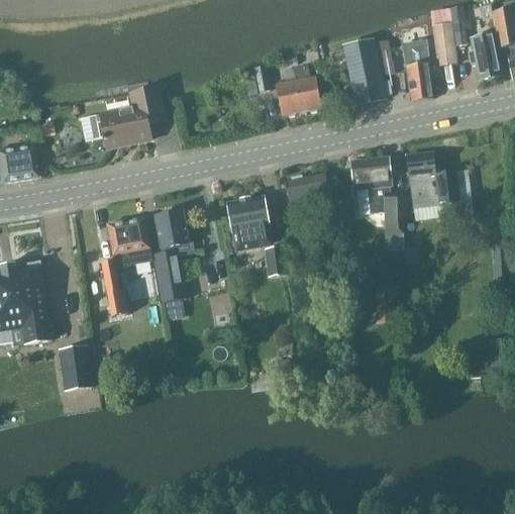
[(460,5),(448,7),(450,24),(453,41),(453,43),(465,42),(465,40),(462,22),(460,5)]
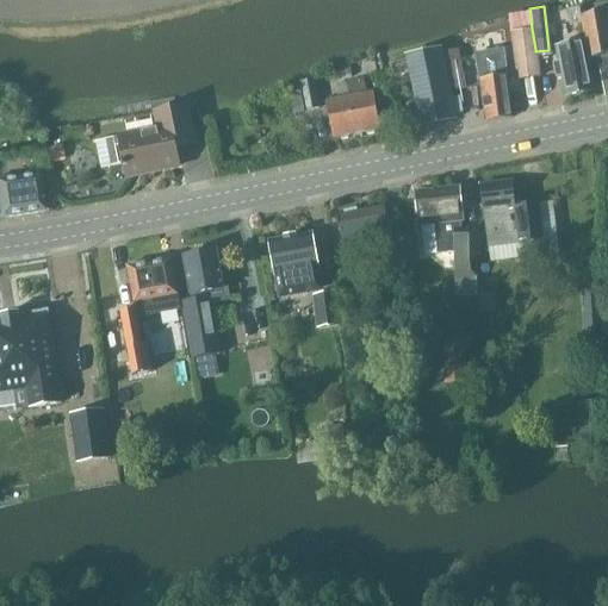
[(587,57),(596,55),(603,94),(607,93),(607,32),(605,11),(579,14),(587,57)]
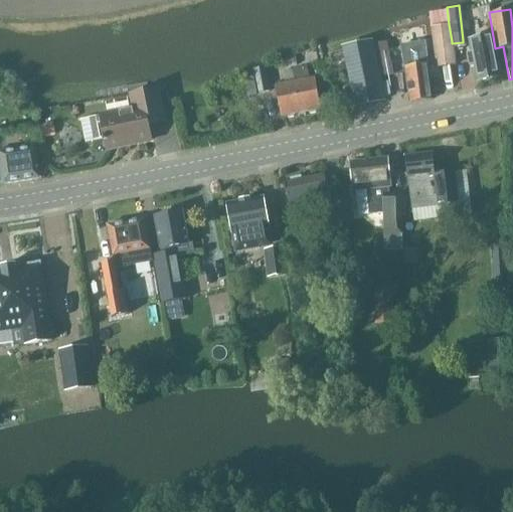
[(449,24),(432,26),(436,65),(454,63),(452,43),(449,24)]
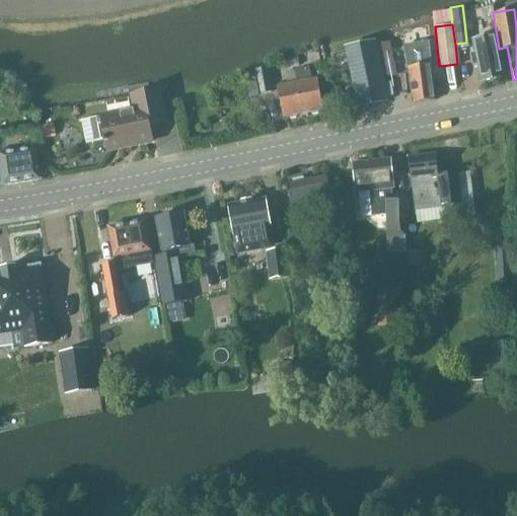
[(473,50),(467,51),(470,65),(475,64),(478,78),(501,74),(494,32),(471,37),(473,50)]
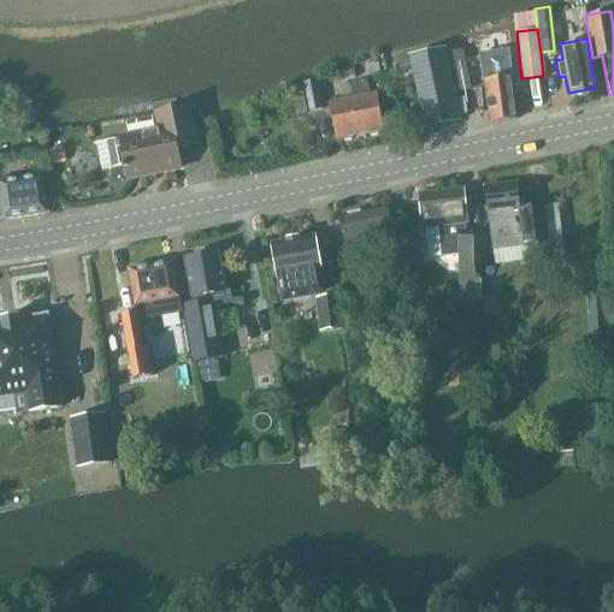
[(446,51),(444,47),(411,53),(424,124),(456,118),(452,88),(483,83),(490,120),(515,117),(507,55),(464,63),(461,47),(446,51)]
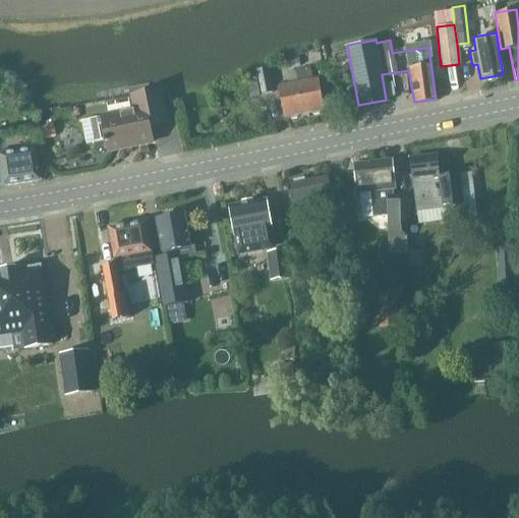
[(254,73),(257,93),(272,91),(268,66),(254,68),(254,73)]
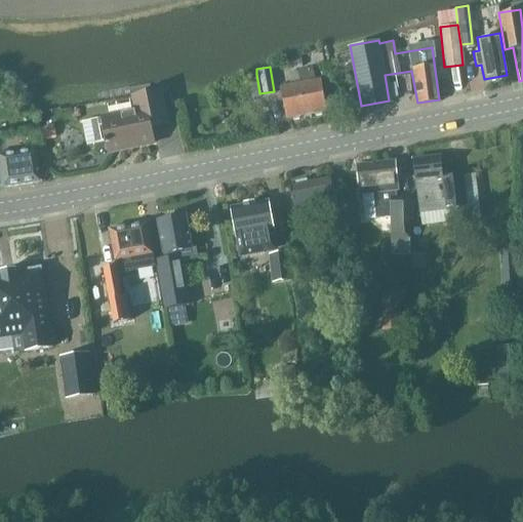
[(289,84),(279,86),(285,117),(290,116),(292,118),(297,117),(299,114),(312,112),(314,114),(320,112),(321,110),(325,109),(319,77),(313,78),(311,67),(296,70),(287,72),(289,84)]
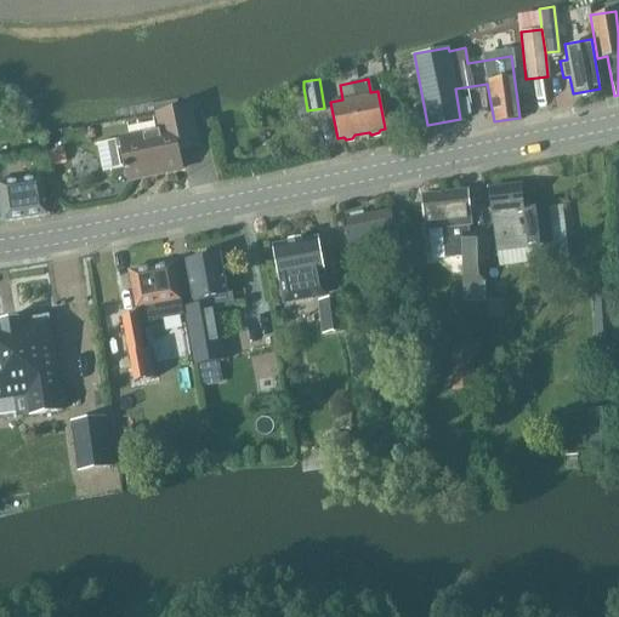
[(158,130),(107,140),(112,166),(123,165),(123,166),(125,166),(128,177),(180,166),(176,147),(196,143),(188,107),(155,113),(158,130)]
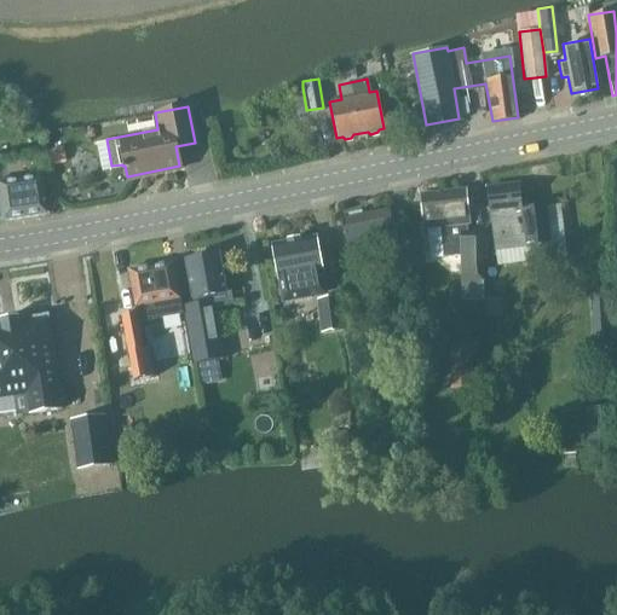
[(59,145),(48,148),(51,161),(63,158),(59,145)]
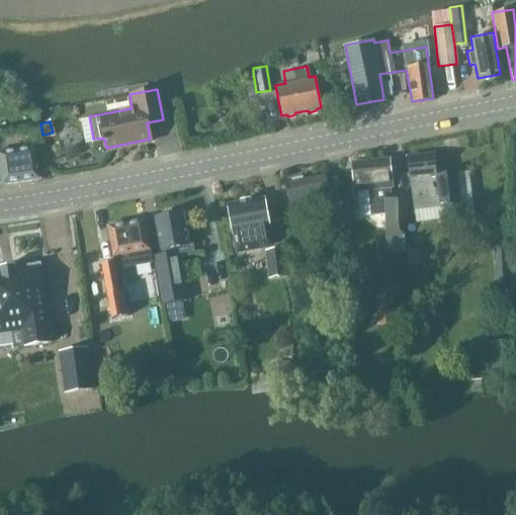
[(4,150),(0,150),(0,182),(35,177),(31,146),(4,150)]
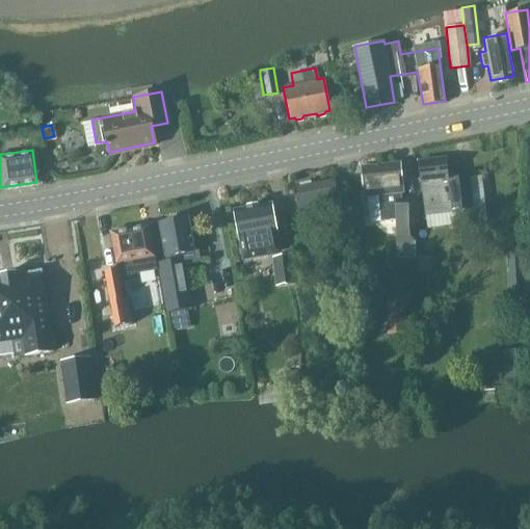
[(445,155),(418,158),(423,196),(450,193),(451,207),(472,205),(468,175),(447,177),(445,155)]
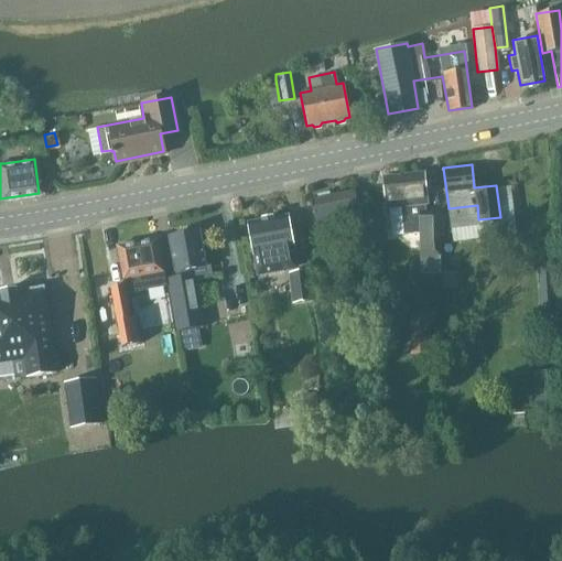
[(423,171),(381,175),(385,207),(400,206),(402,233),(421,230),(421,213),(424,213),(423,203),(427,203),(423,171)]
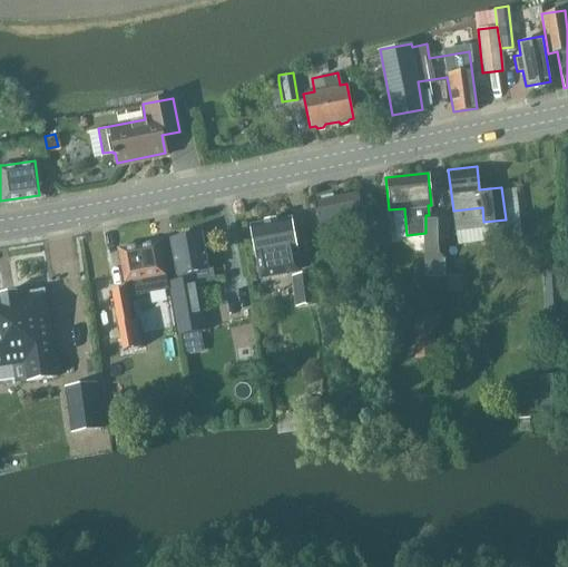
[(353,232),(365,230),(358,192),(331,196),(331,194),(320,196),(321,198),(313,201),(319,228),(352,222),(353,232)]
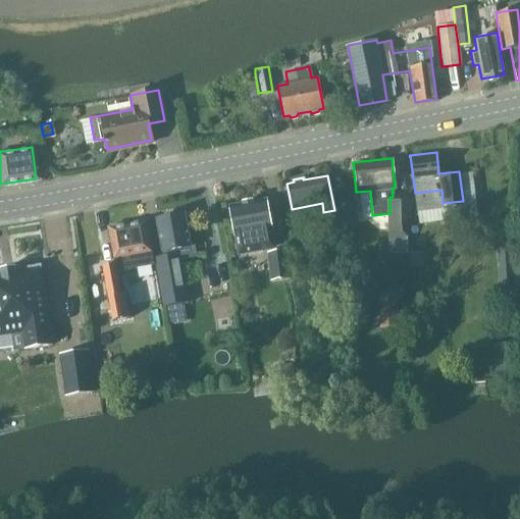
[(264,196),(226,204),(237,254),(261,249),(260,244),(272,241),(269,226),(270,226),(264,196)]
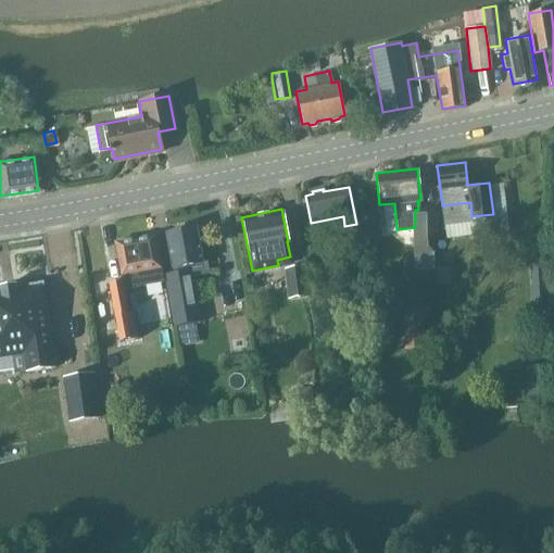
[(415,210),(415,227),(415,266),(431,267),(431,210),(418,210),(415,210)]
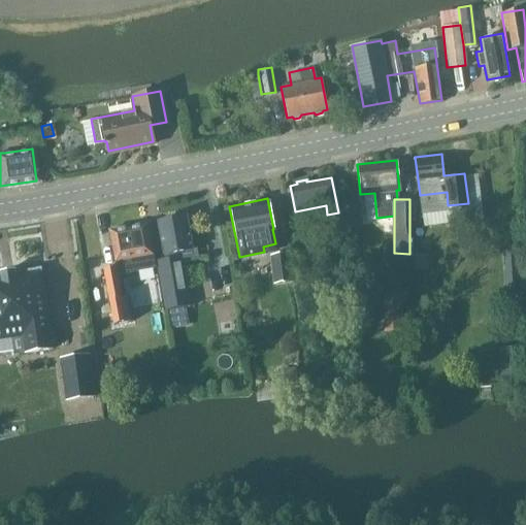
[(181,256),(182,260),(197,257),(195,247),(191,248),(184,215),(157,221),(163,252),(165,252),(166,257),(181,255),(181,256)]
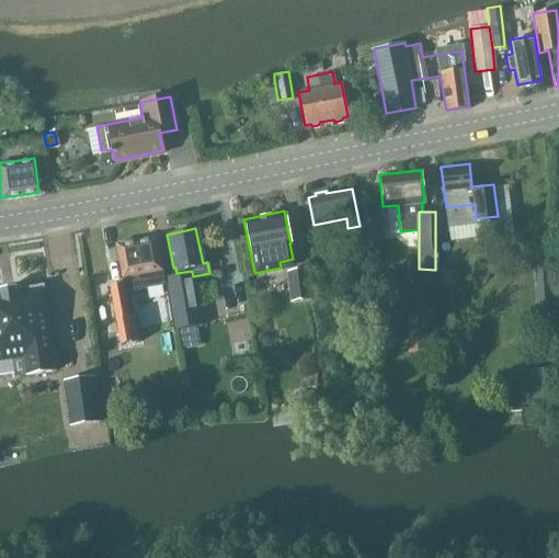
[(122,281),(111,283),(116,317),(114,318),(117,330),(127,329),(136,327),(134,314),(129,315),(125,292),(143,288),(140,273),(160,270),(153,236),(115,242),(122,281)]
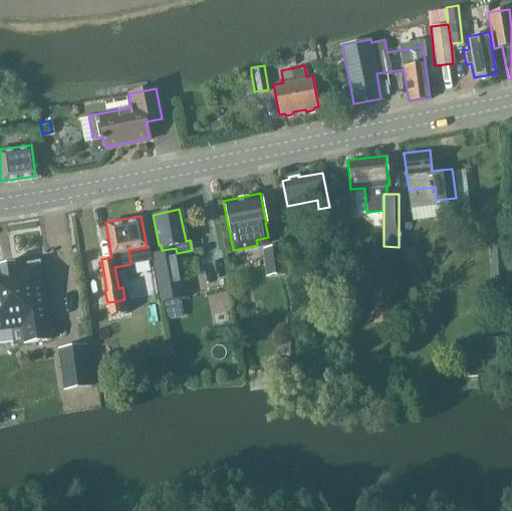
[(503,237),(489,237),(491,283),(505,283),(503,237)]
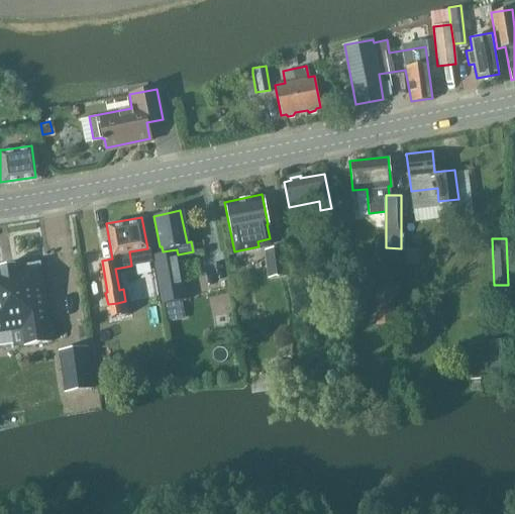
[(283,246),(265,248),(268,277),(286,275),(283,246)]
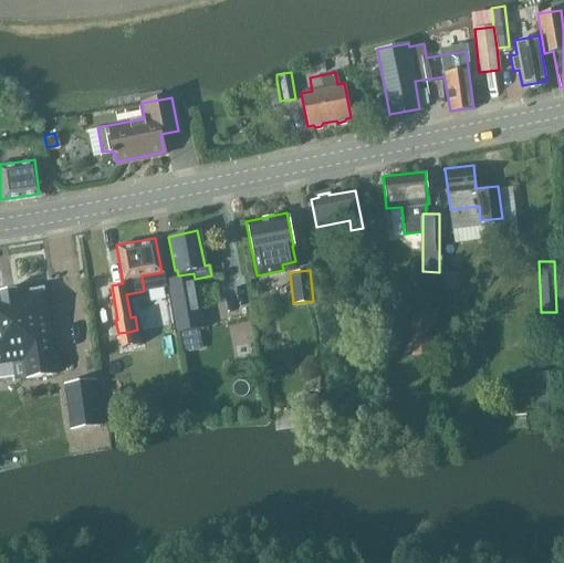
[(440,288),(458,289),(458,272),(440,272),(440,288)]
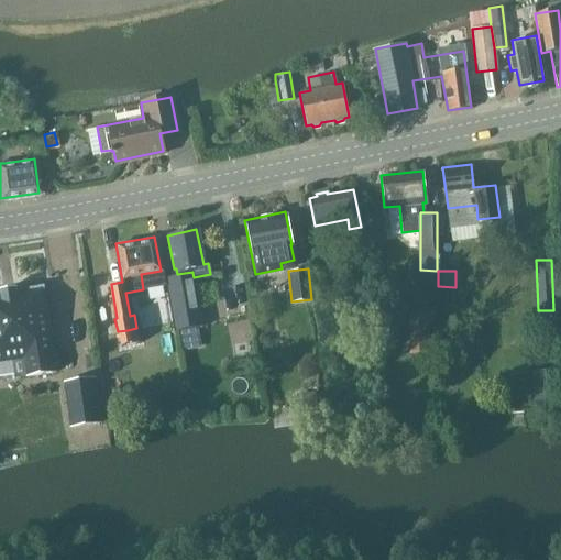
[(193,273),(166,277),(173,316),(175,328),(197,325),(195,311),(199,311),(194,277),(193,273)]
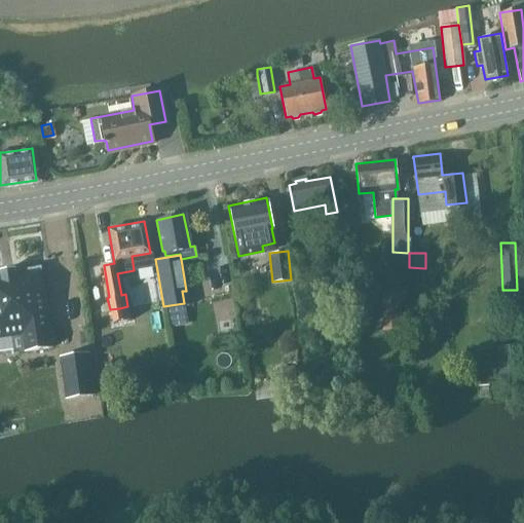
[(0,270),(0,337),(10,336),(22,334),(24,348),(50,344),(39,265),(14,268),(13,266),(0,268),(0,270)]
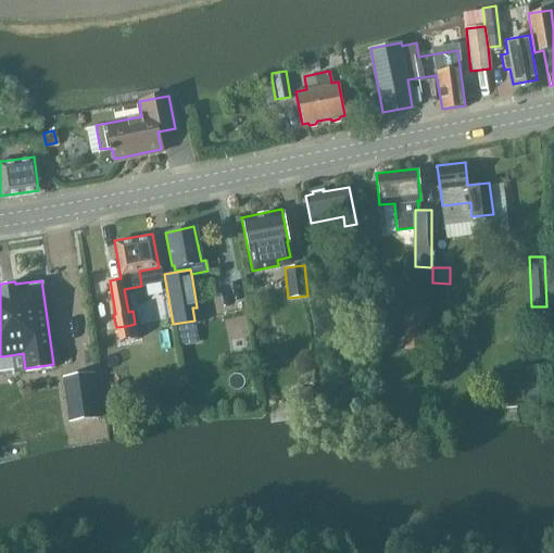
[(405,317),(404,348),(422,349),(422,318),(405,317)]
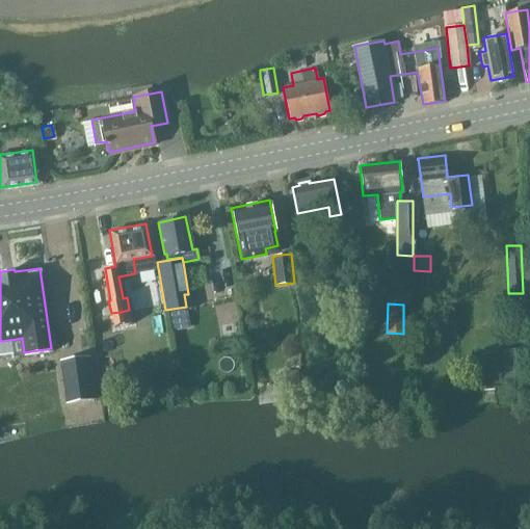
[(121,312),(111,313),(112,325),(123,323),(121,312)]
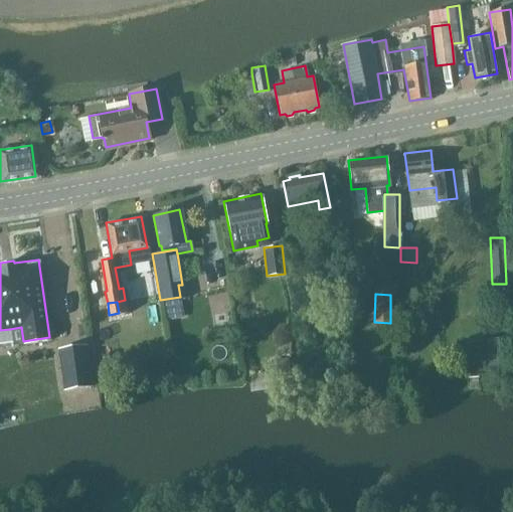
[(512,349),(512,336),(485,338),(487,372),(512,370),(512,349)]
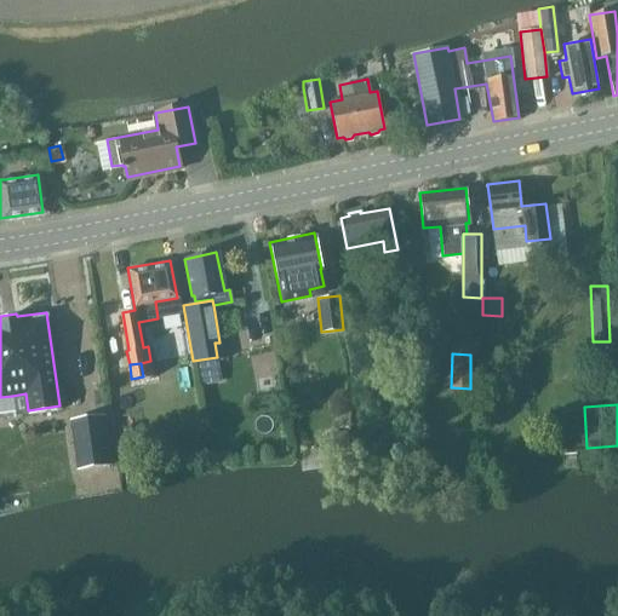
[(109,462),(103,414),(69,418),(75,467),(109,462)]
